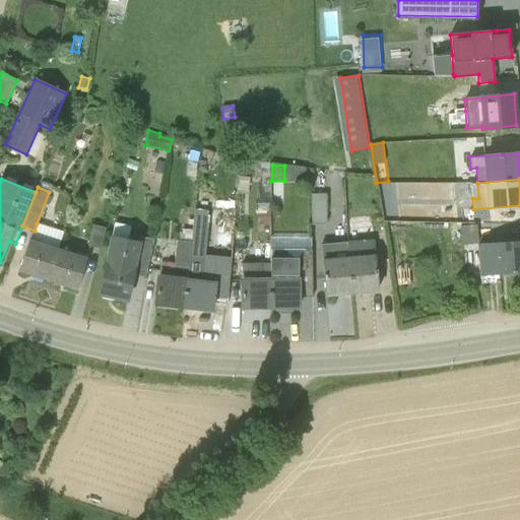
[(312,224),(325,224),(325,195),(312,195),(312,224)]
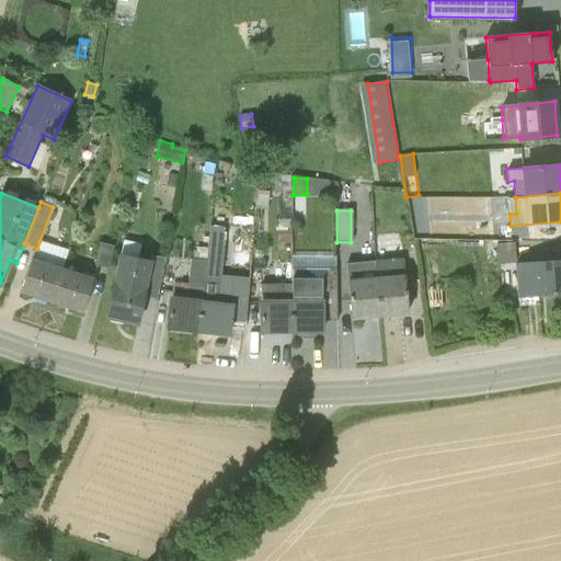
[(292,225),(279,225),(279,243),(292,243),(292,225)]
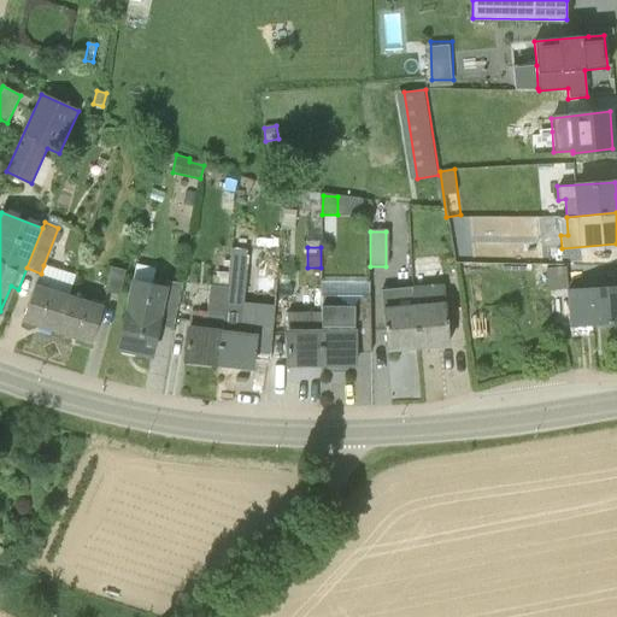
[(244,289),(247,251),(231,250),(227,288),(244,289)]
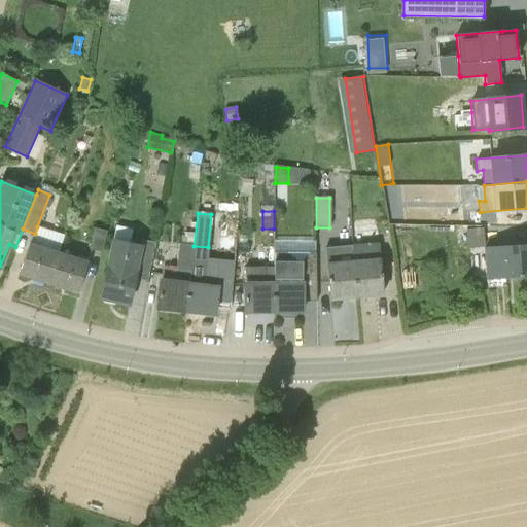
[(89,249),(101,252),(107,233),(95,229),(89,249)]
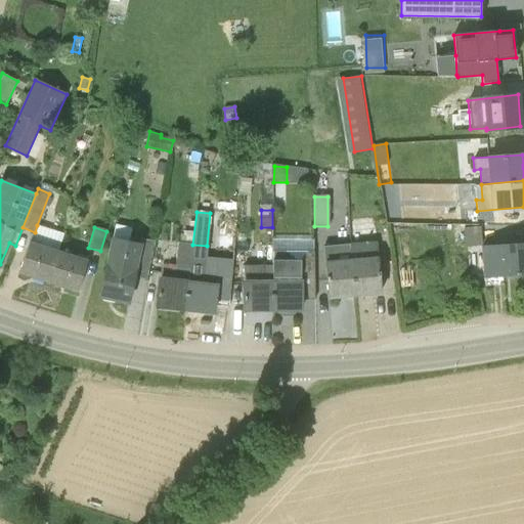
[(466,247),(481,246),(480,228),(453,230),(454,244),(466,243),(466,247)]
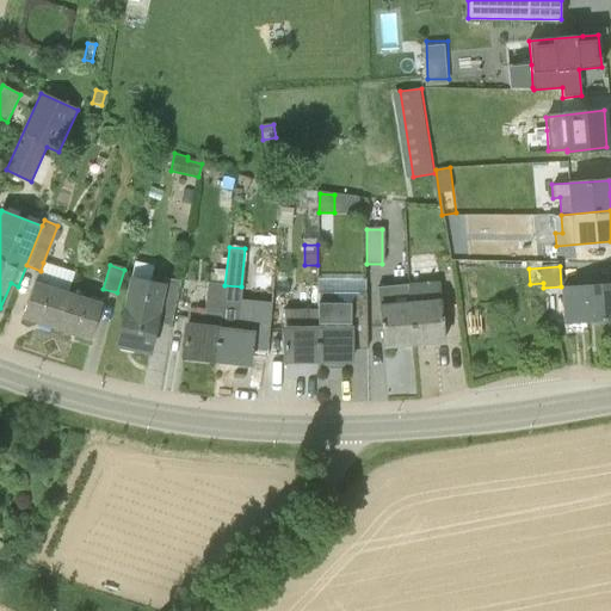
[(130,276),(117,346),(149,353),(165,283),(130,276)]
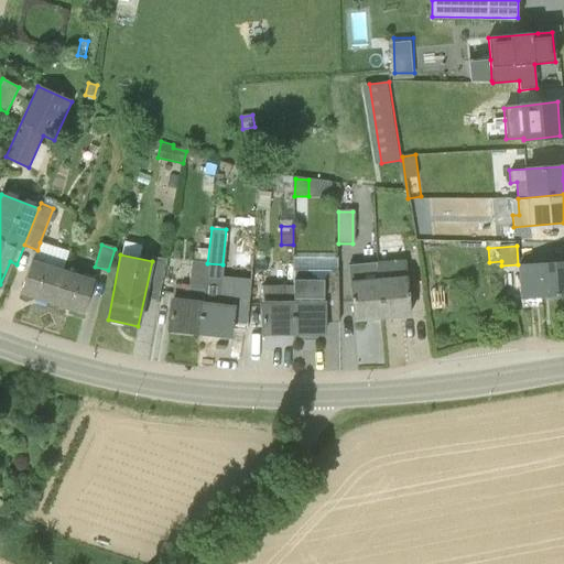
[(294,302),(293,302),(293,333),(307,333),(307,332),(323,332),(323,333),(324,333),(324,323),(338,323),(338,271),(337,271),(337,258),(293,258),(293,271),(293,285),(293,290),(294,290),(294,302)]
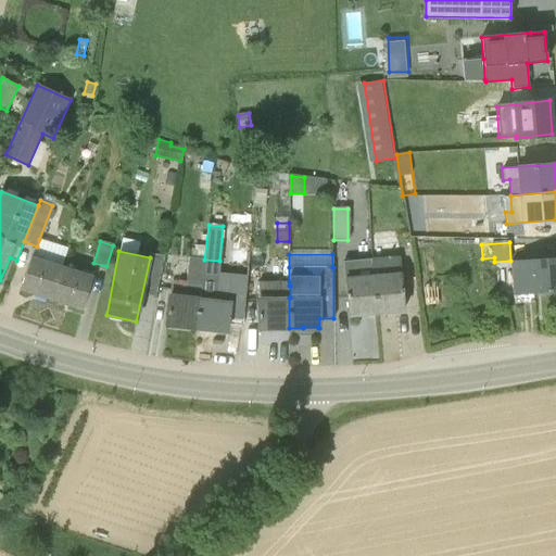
[(51,299),(62,266),(33,256),(20,290),(21,290),(22,289),(51,299)]
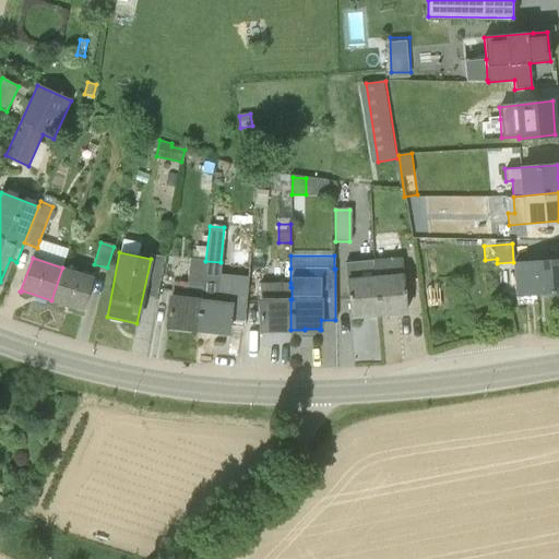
[(373,261),(378,314),(395,312),(395,311),(406,310),(403,276),(402,258),(390,259),(373,261)]
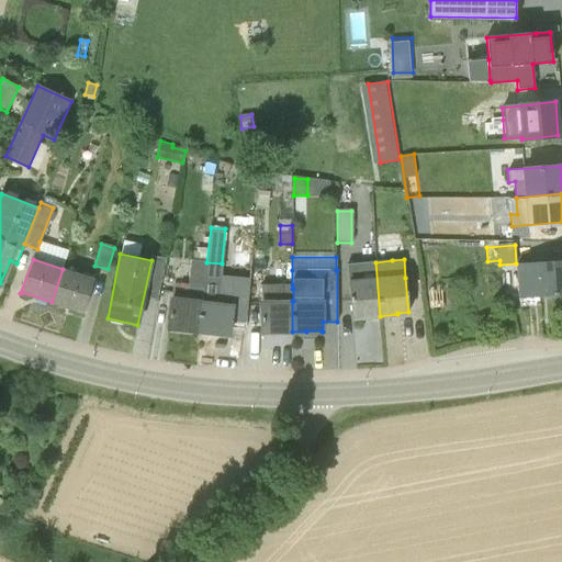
[(191,260),(188,288),(203,289),(206,262),(203,261),(192,260),(191,260)]
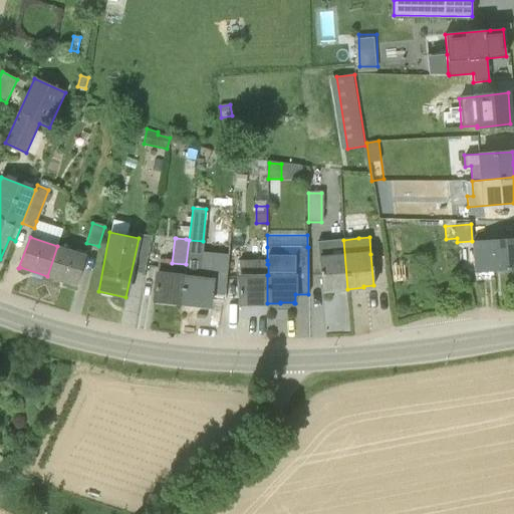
[(513,238),(474,242),(475,271),(513,267),(513,238)]
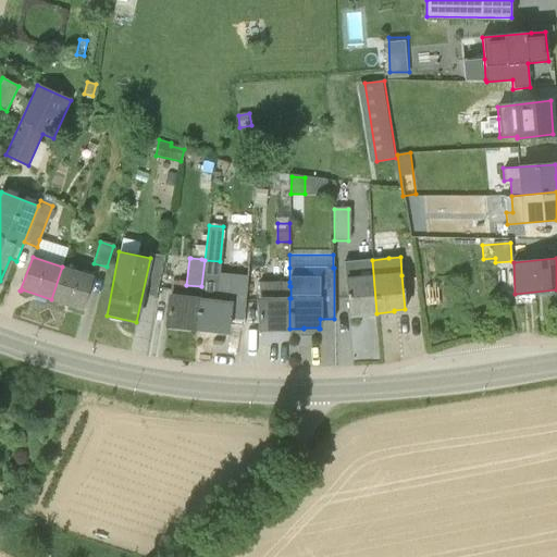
[(344,262),(348,314),(359,313),(359,314),(376,313),(372,260),(344,262)]
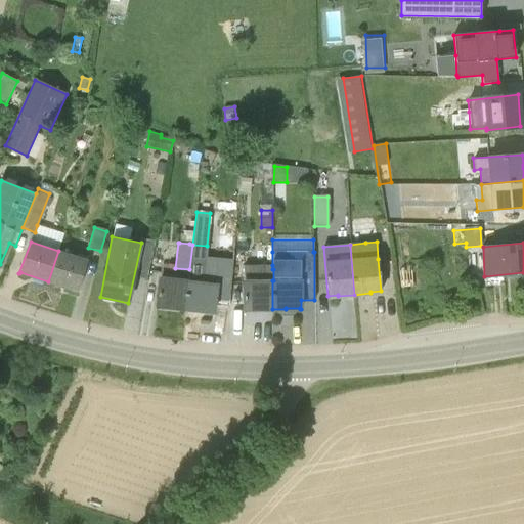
[(77,292),(87,261),(58,251),(48,281),(76,291),(76,292),(77,292)]
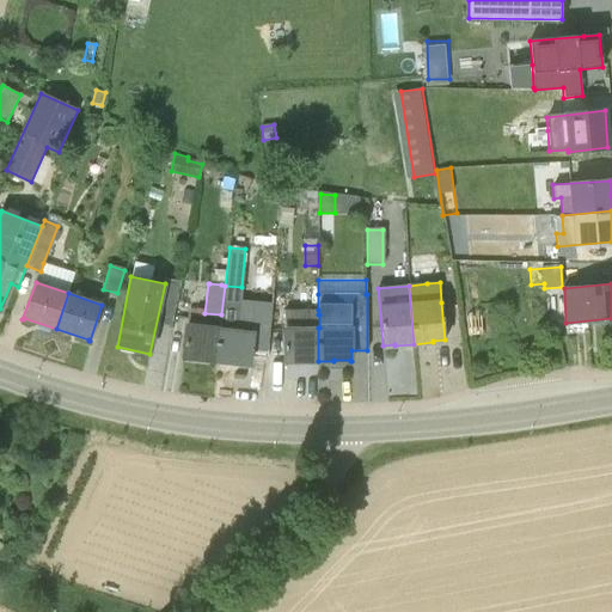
[(318,361),(318,328),(319,328),(319,314),(318,314),(318,310),(285,310),(285,328),(285,361),(286,361),(286,360),(303,360),(303,361),(318,361)]
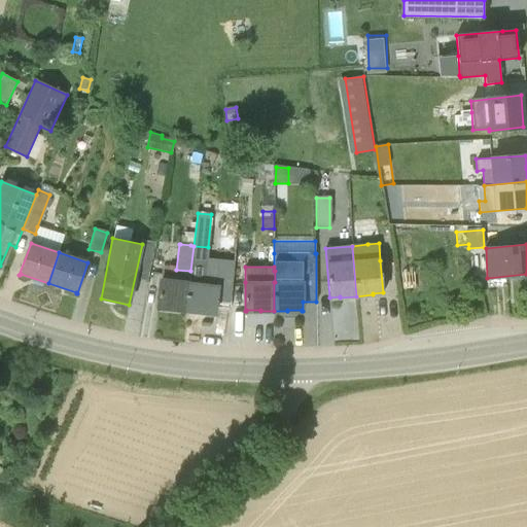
[(186,311),(189,282),(175,280),(162,279),(157,308),(159,308),(159,307),(173,308),(173,309),(186,311)]
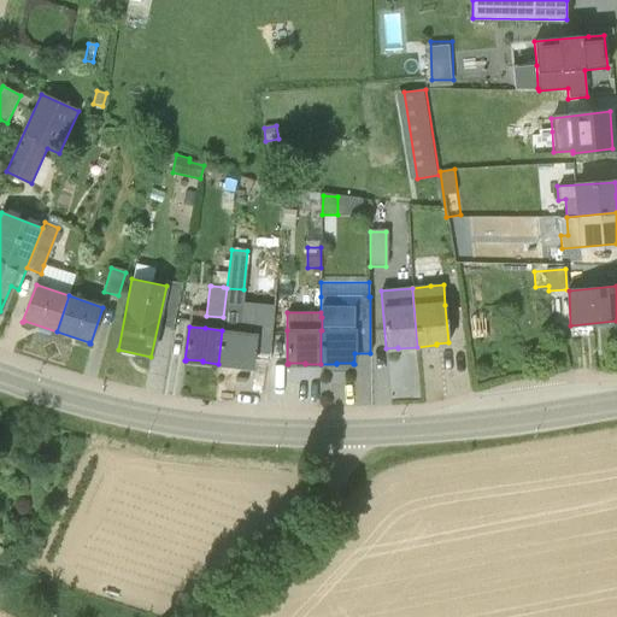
[(256,334),(239,333),(222,330),(218,364),(234,365),(234,364),(251,366),(251,368),(252,368),(256,334)]
